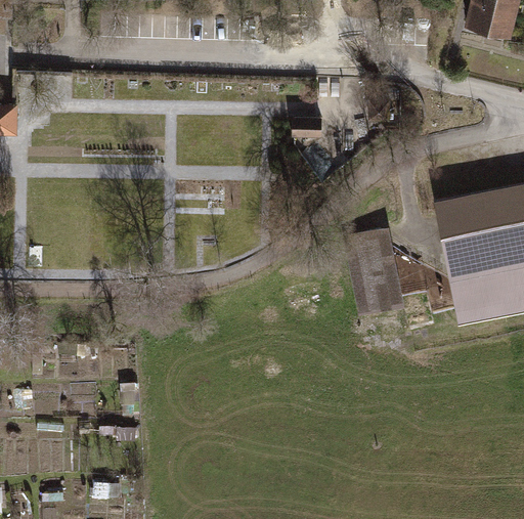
[(0,0),(0,15),(11,16),(11,0),(0,0)]
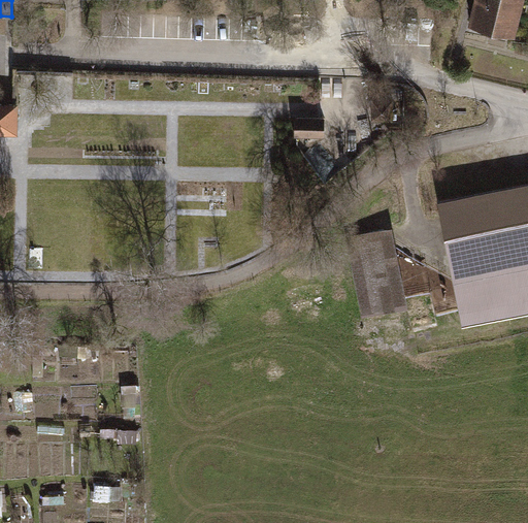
[(520,0),(470,0),(463,29),(510,40),(520,0)]
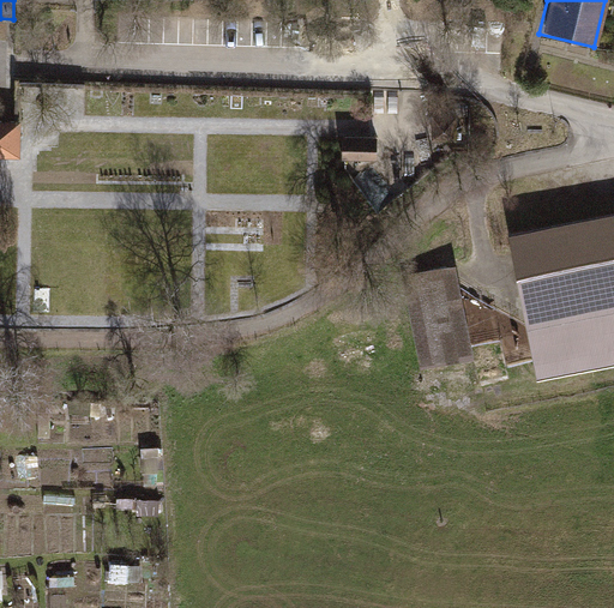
[(0,125),(0,157),(19,158),(20,125),(0,125)]
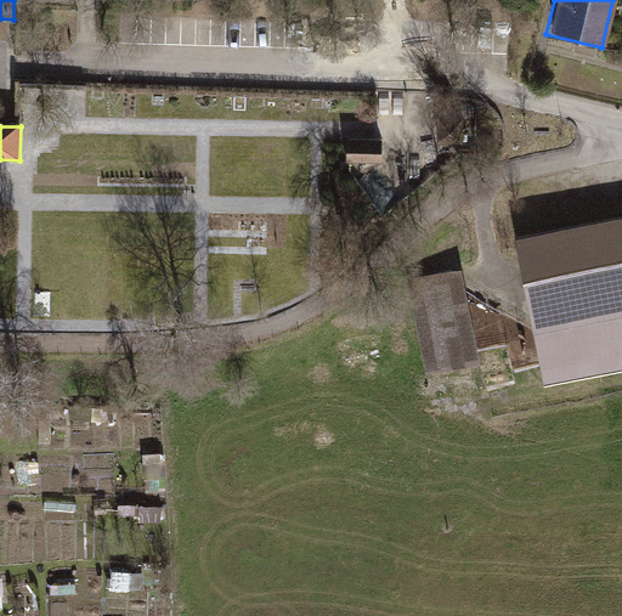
[(382,145),(348,143),(346,168),(382,169),(382,145)]
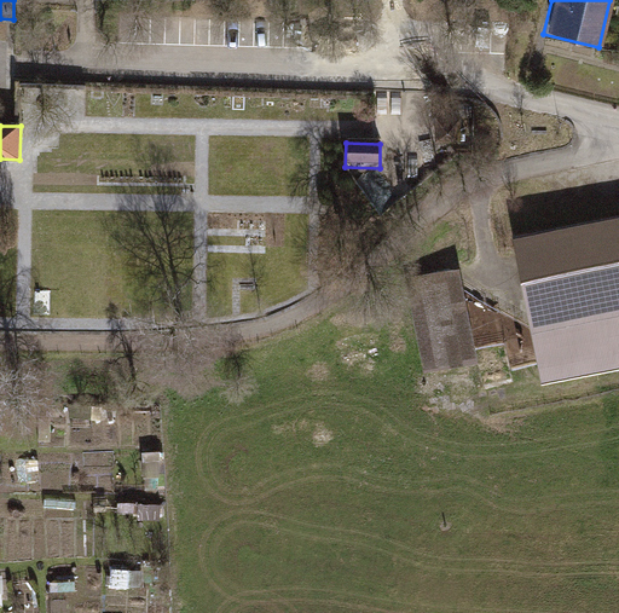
[(618,217),(513,238),(541,382),(618,366),(618,217)]
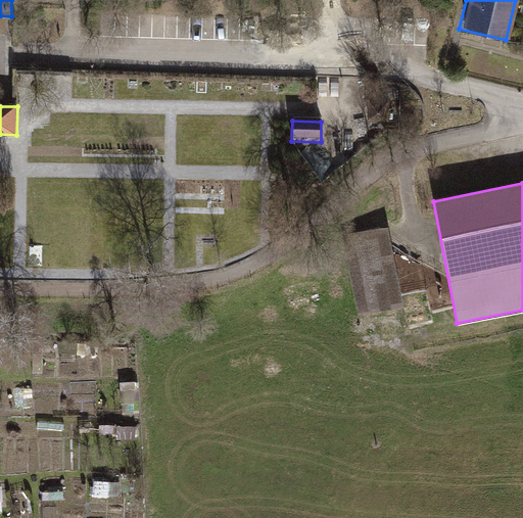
[(402,309),(387,227),(343,236),(359,317),(402,309)]
